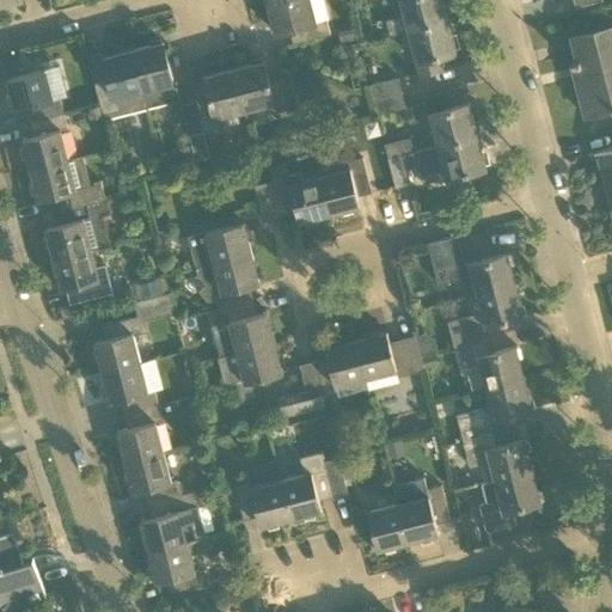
[(294,44),(331,35),(328,19),(317,22),(311,0),(285,0),(269,5),(276,34),(291,30),(294,44)]
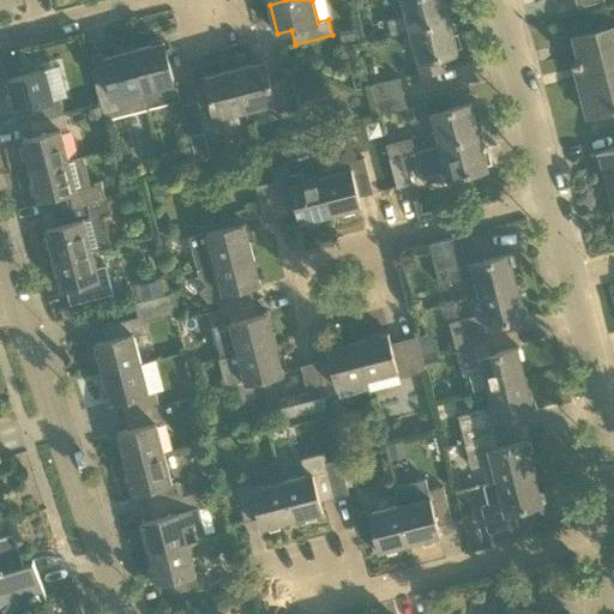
[(391,35),(410,30),(450,20),(445,0),(402,0),(405,16),(387,20),(391,35)]
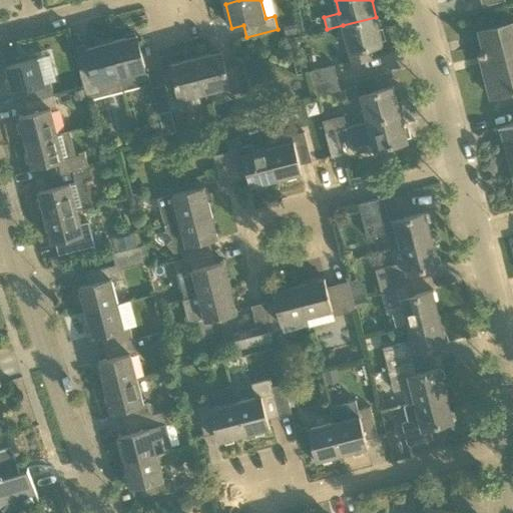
[(343,25),(352,62),(372,57),(369,47),(383,43),(376,17),(343,25)]
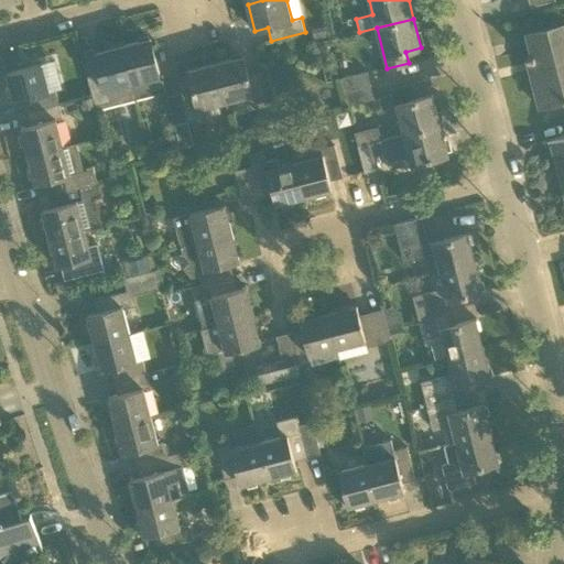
[(539,74),(532,76),(540,108),(563,101),(563,24),(528,34),(533,56),(528,58),(528,62),(535,62),(539,74)]
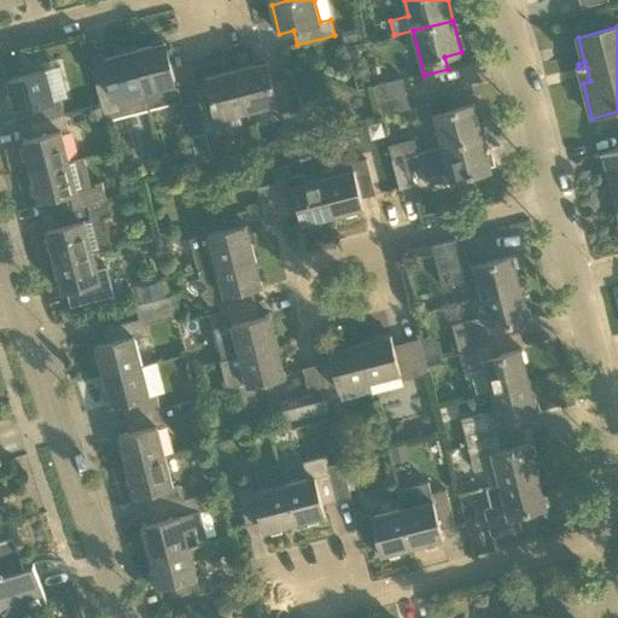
[(182,100),(179,88),(176,88),(175,85),(165,42),(135,51),(150,109),(182,100)]
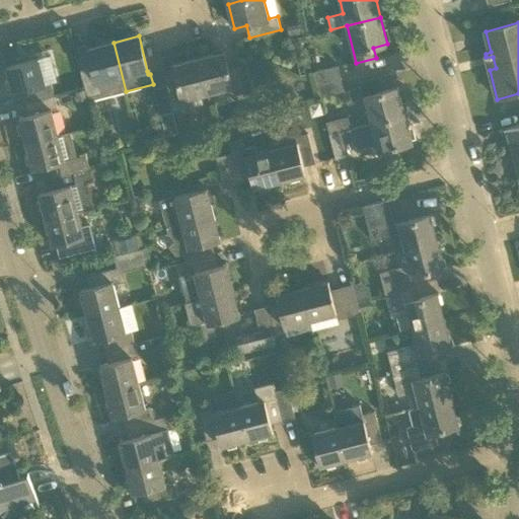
[(126,91),(114,43),(87,49),(92,67),(80,70),(88,101),(126,91)]
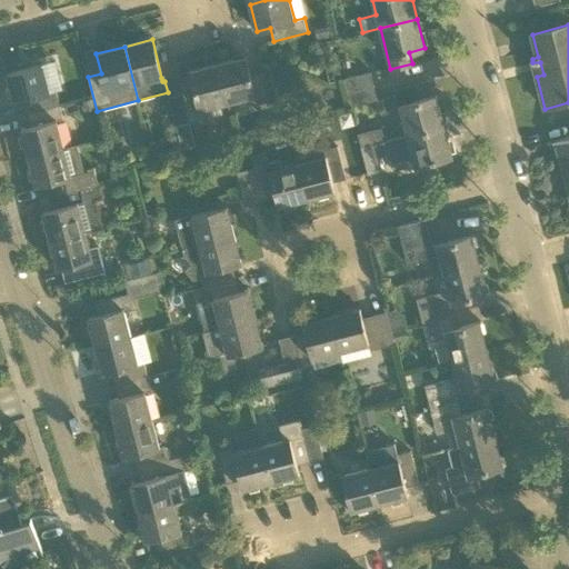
[(257,105),(271,101),(263,73),(250,77),(246,58),(218,65),(228,103),(255,97),(257,105)]
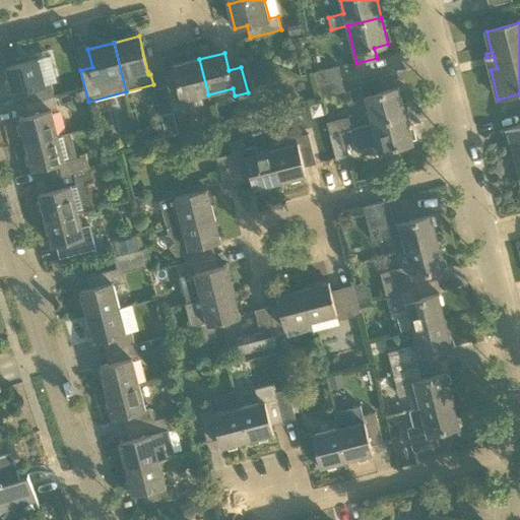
[(25,104),(55,96),(52,84),(46,85),(39,59),(7,67),(13,94),(22,92),(25,104)]
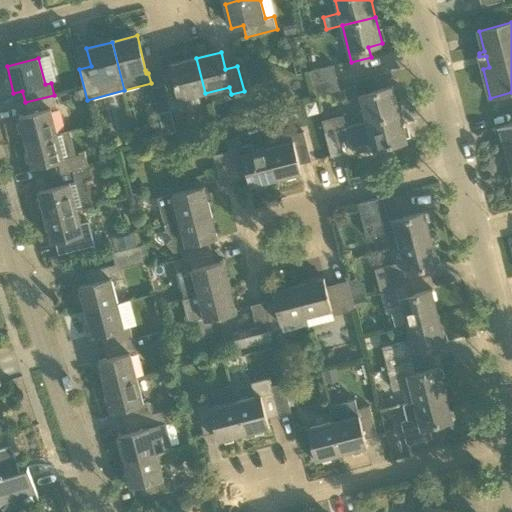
[(180,99),(205,93),(196,58),(171,65),(175,82),(164,85),(170,110),(182,107),(180,99)]
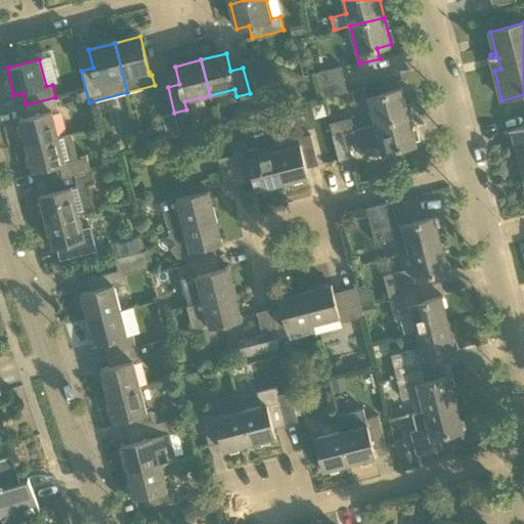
[(319,87),(344,81),(341,67),(315,73),(319,87)]
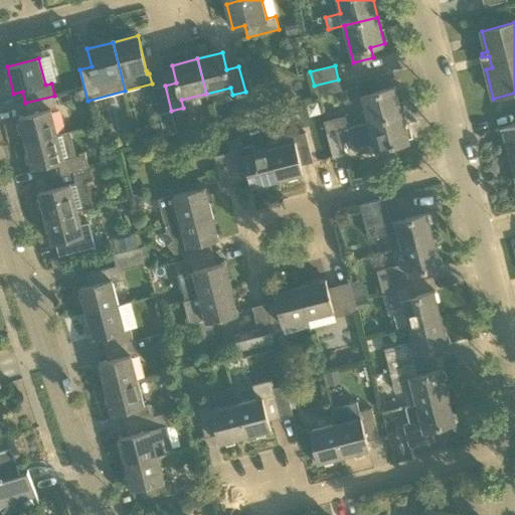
[(338,79),(314,86),(317,98),(341,91),(338,79)]
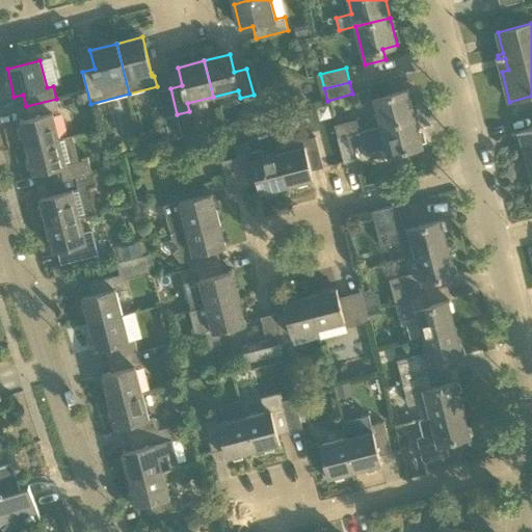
[(164,117),(177,114),(170,88),(157,91),(164,117)]
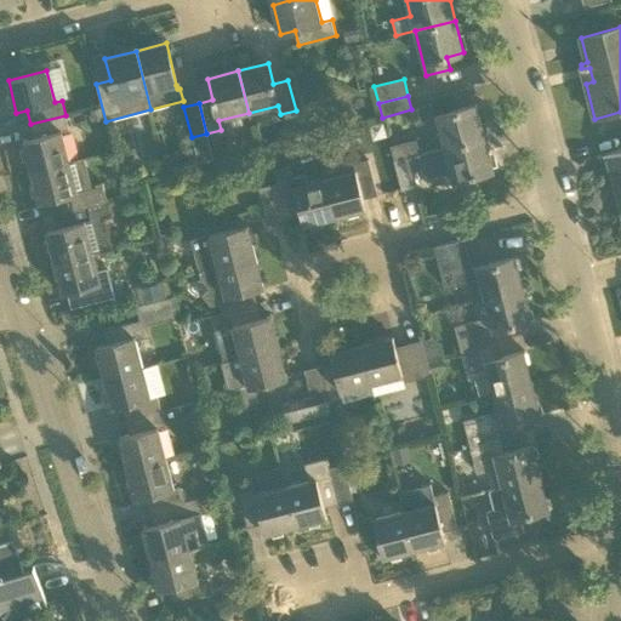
[(445,148),(485,138),(477,104),(437,115),(445,148)]
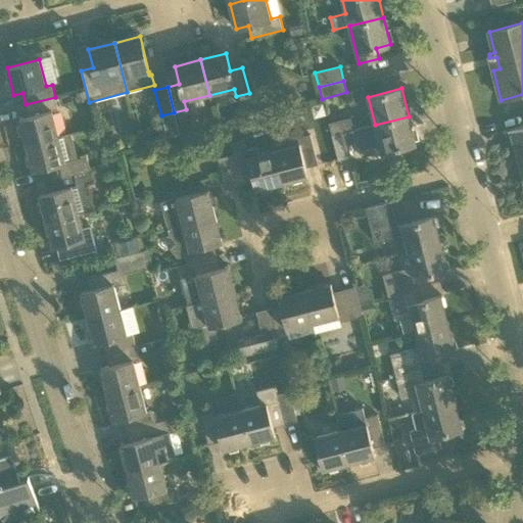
[(27,145),(59,137),(52,110),(58,109),(55,97),(26,104),(29,116),(19,119),(27,145)]
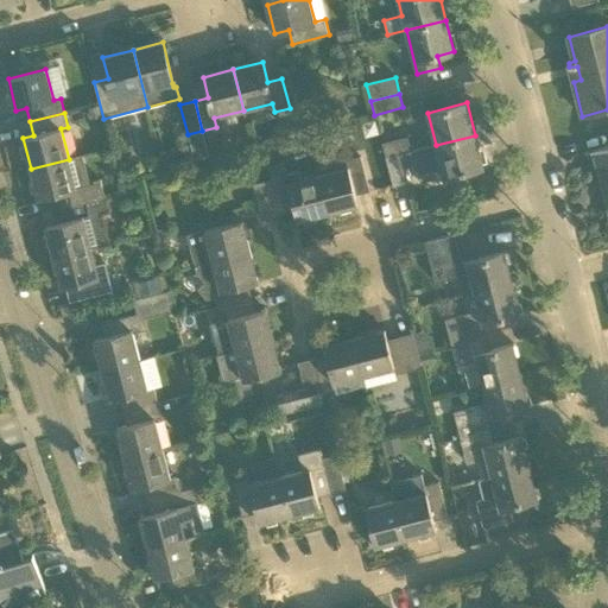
[(385,158),(412,151),(407,135),(381,143),(385,158)]
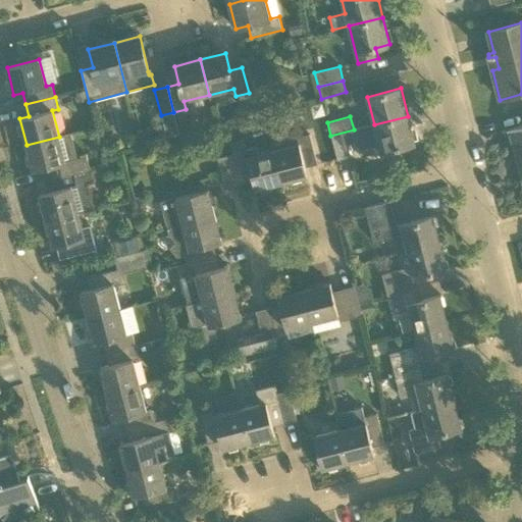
[(348,145),(377,137),(381,152),(415,143),(408,116),(374,124),(354,129),(330,136),(337,160),(351,156),(348,145)]
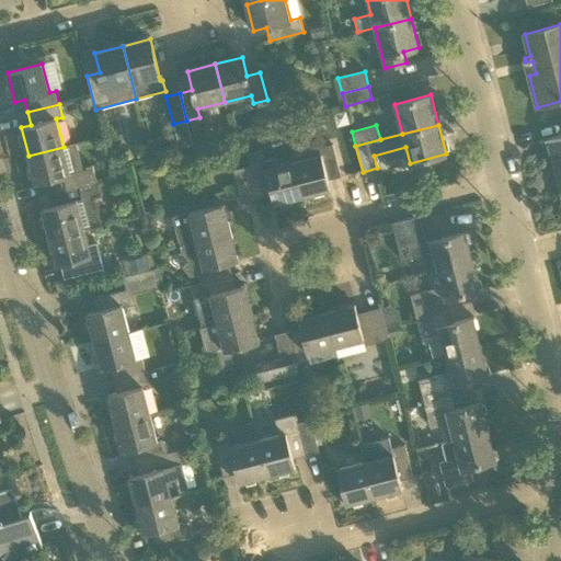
[(560,135),(545,139),(546,140),(550,139),(557,167),(560,164),(560,176),(558,179),(558,180),(560,179),(560,181),(560,135)]
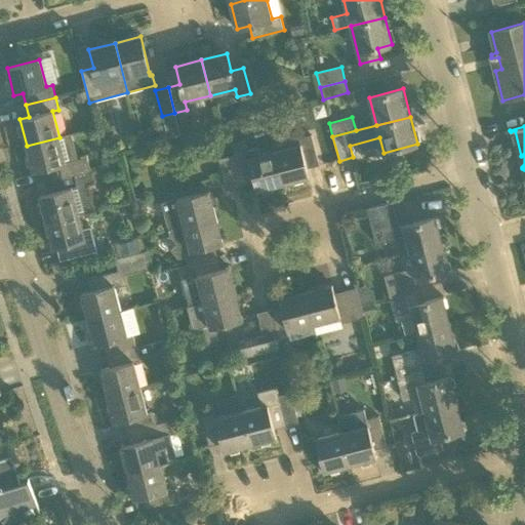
[(45,182),(91,170),(87,157),(78,160),(71,134),(59,137),(27,146),(34,172),(42,169),(45,182)]
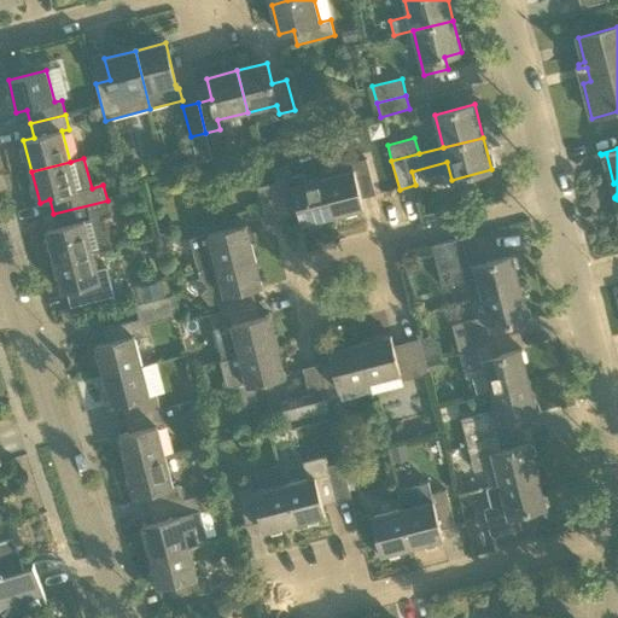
[(366,161),(321,172),(333,216),(365,208),(362,198),(375,194),(366,161)]
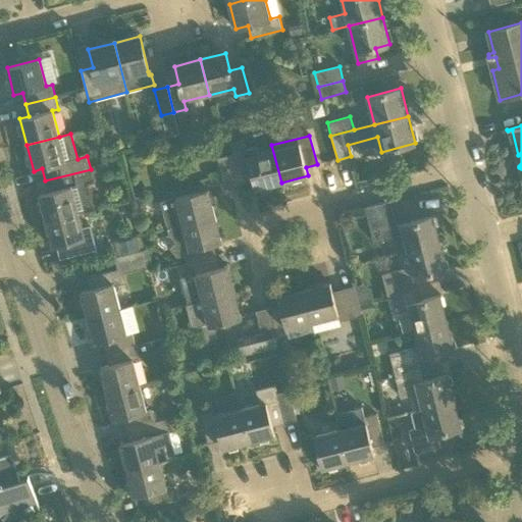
[(255,190),(281,183),(271,145),(246,151),(243,139),(230,142),(233,155),(241,185),(253,181),(255,190)]
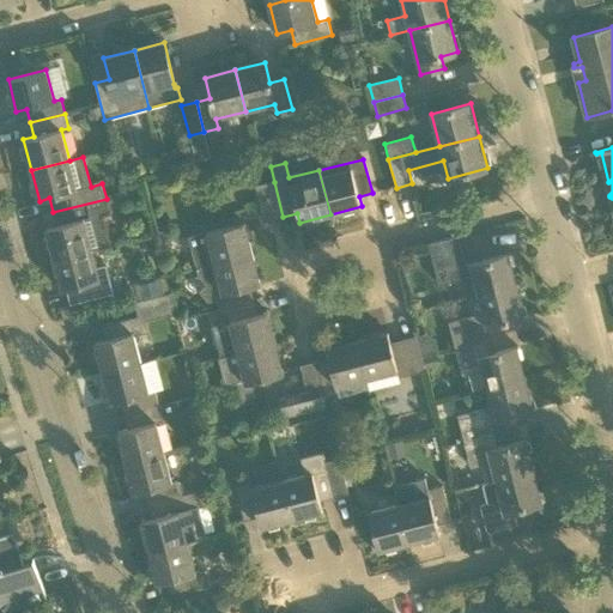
[(265,222),(283,217),(274,182),(255,187),(265,222)]
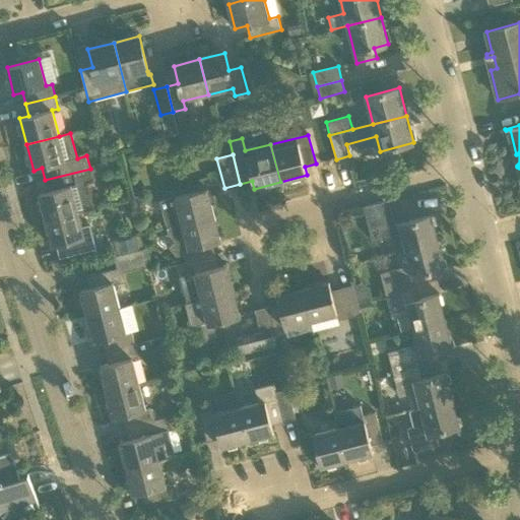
[(46,220),(78,211),(94,208),(87,184),(93,182),(90,169),(45,180),(48,192),(40,194),(46,220)]
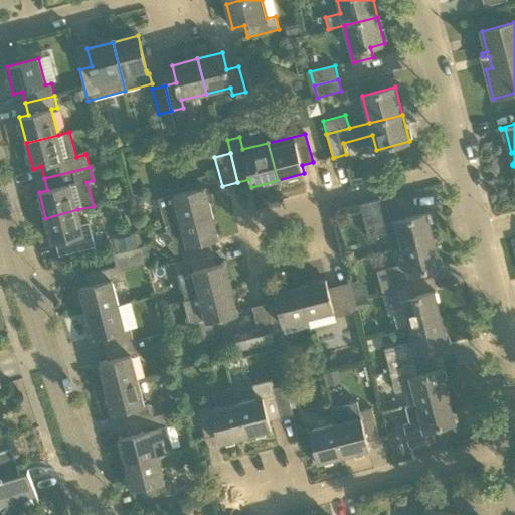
[(165,225),(212,213),(205,187),(159,199),(165,225)]
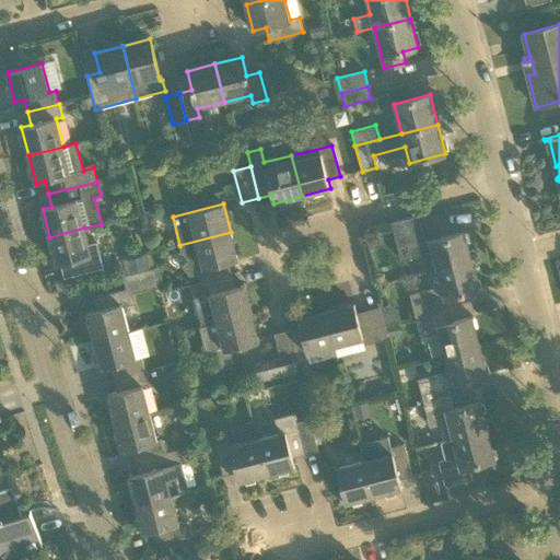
[(432,254),(436,269),(474,260),(466,232),(426,242),(419,217),(392,223),(401,261),(432,254)]
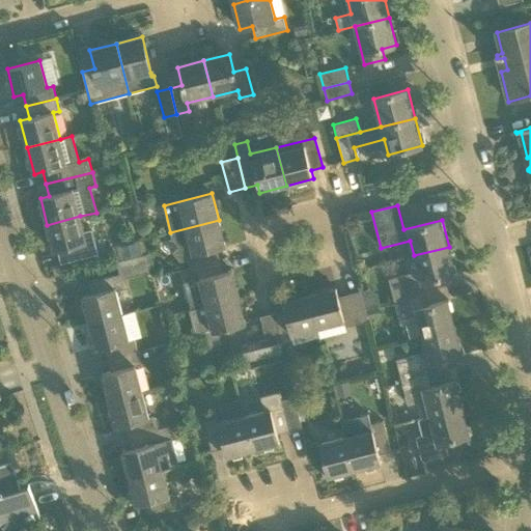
[(87,242),(80,217),(80,216),(47,225),(54,252),(62,249),(65,261),(95,254),(92,241),(87,242)]
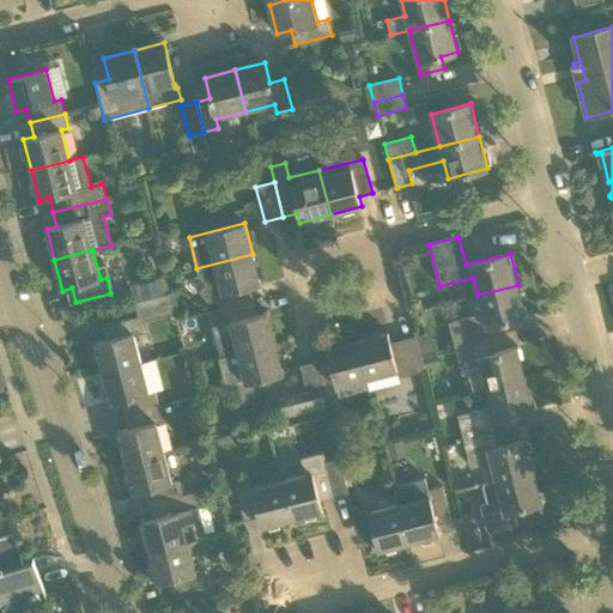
[(219,310),(254,301),(250,286),(261,284),(253,254),(196,268),(199,275),(207,286),(200,291),(208,303),(217,301),(219,310)]
